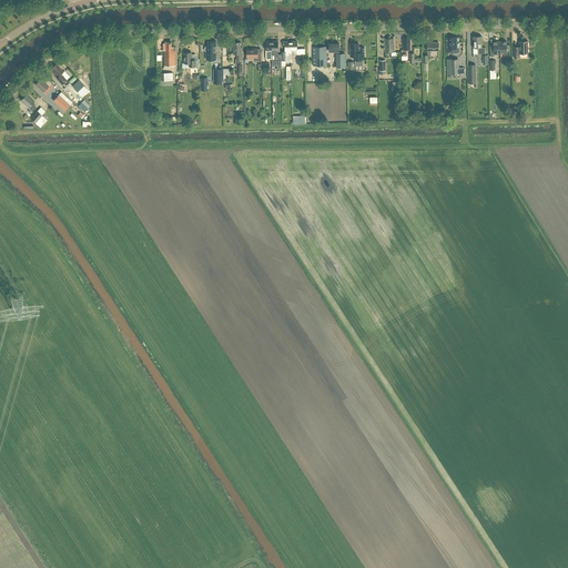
[(485,47),(483,47),(482,36),(473,37),(473,48),(478,48),(478,53),(485,53),(485,47)]
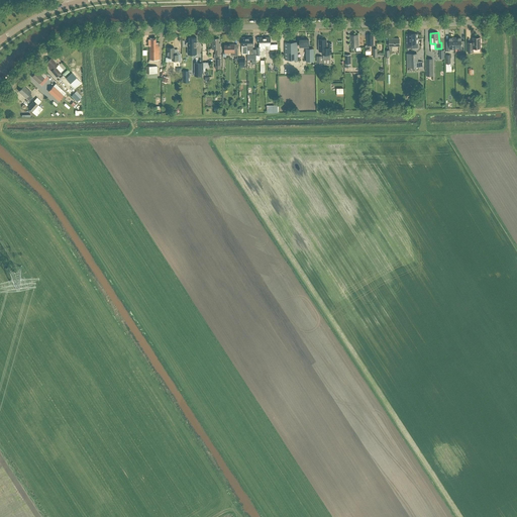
[(417,33),(406,33),(406,47),(418,47),(417,33)]
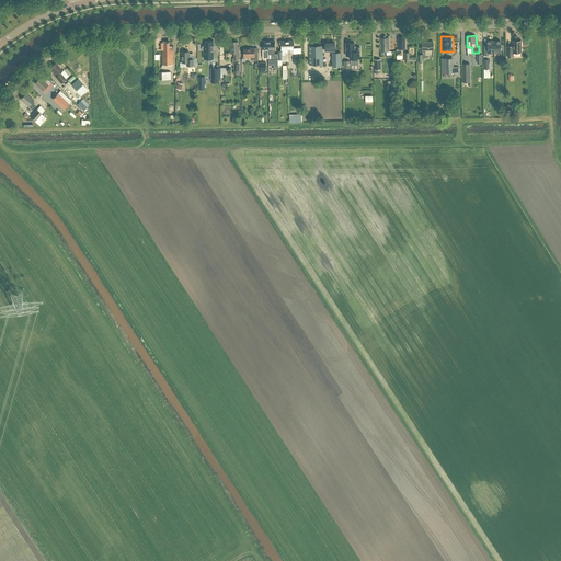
[(206,41),(206,45),(204,45),(204,46),(203,46),(203,49),(204,49),(204,55),(208,55),(208,58),(214,58),(214,41),(206,41)]
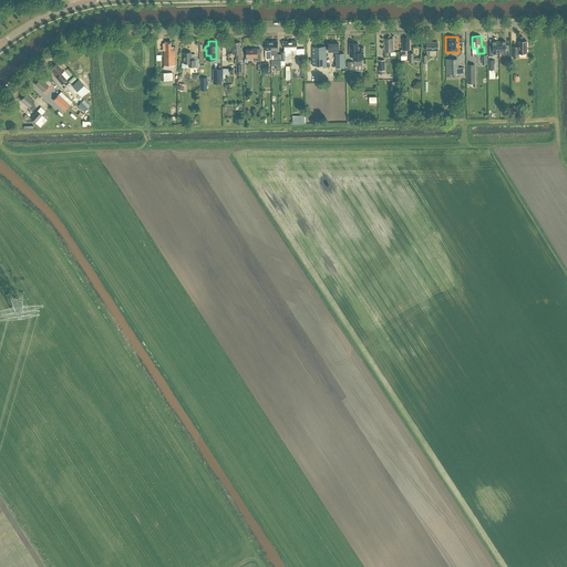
[(290,54),(291,54),(290,41),(285,41),(285,49),(285,51),(281,51),(281,60),(285,60),(285,62),(290,62),(290,54)]
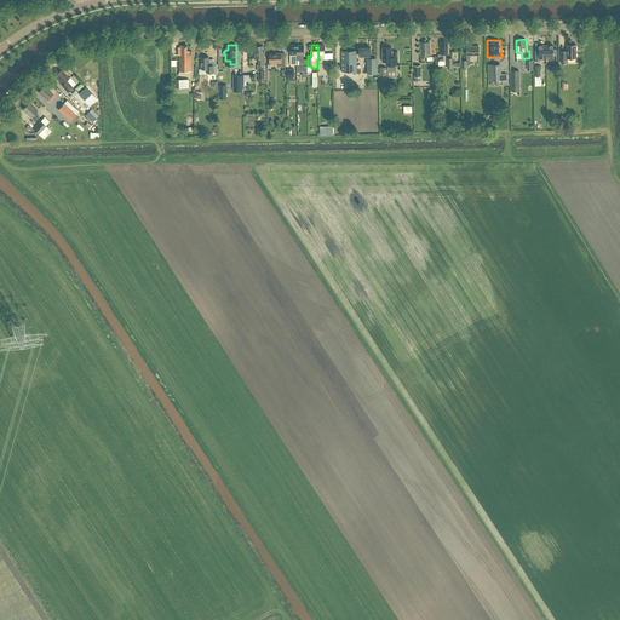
[(546,46),(546,59),(552,58),(552,61),(557,61),(557,49),(554,49),(554,45),(546,46)]
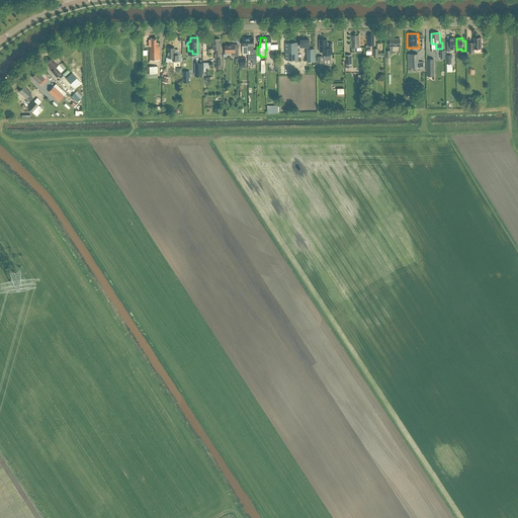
[(482,37),(473,37),(473,42),(468,42),(468,53),(473,53),(473,49),(482,49),(482,37)]
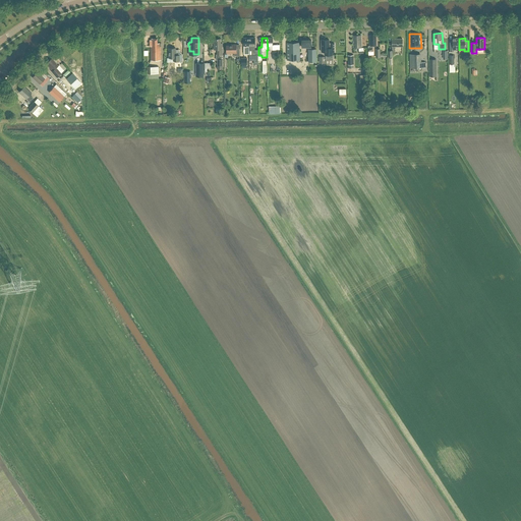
[(152,40),(150,40),(150,46),(151,46),(151,60),(161,60),(161,46),(161,43),(157,43),(157,39),(152,39),(152,40)]
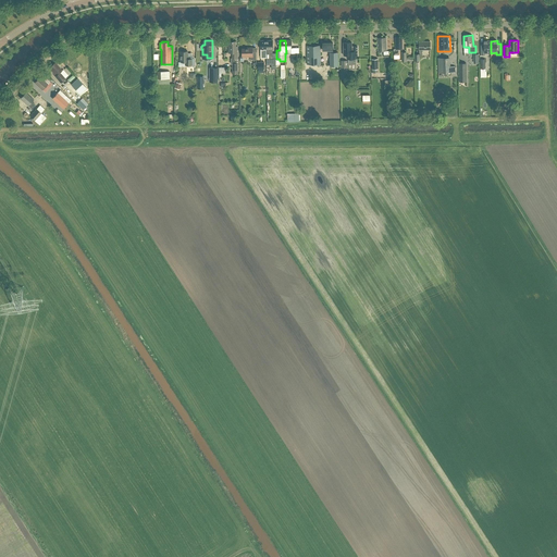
[(238,59),(238,47),(236,47),(236,41),(230,41),(230,42),(229,42),(229,53),(232,53),(233,58),(231,58),(231,64),(232,64),(232,74),(238,74),(238,63),(238,59)]
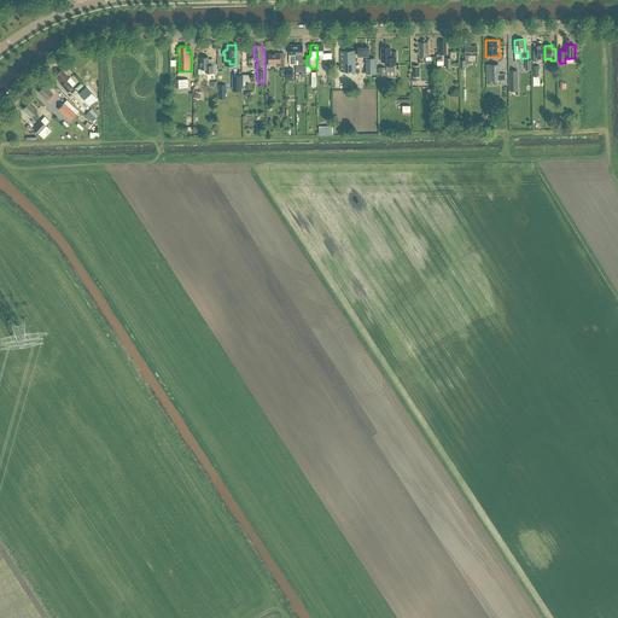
[(534,50),(534,60),(538,60),(538,59),(544,59),(544,46),(537,46),(537,48),(534,50)]
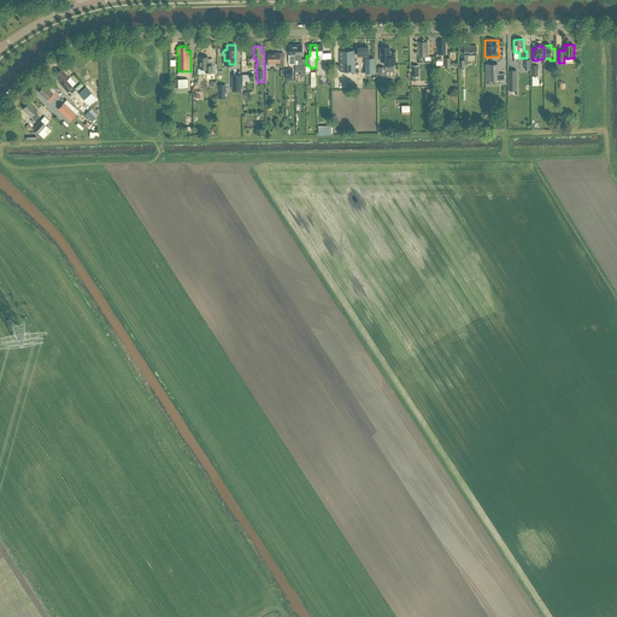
[(369,47),(358,47),(358,56),(365,56),(365,72),(375,72),(375,58),(369,58),(369,47)]
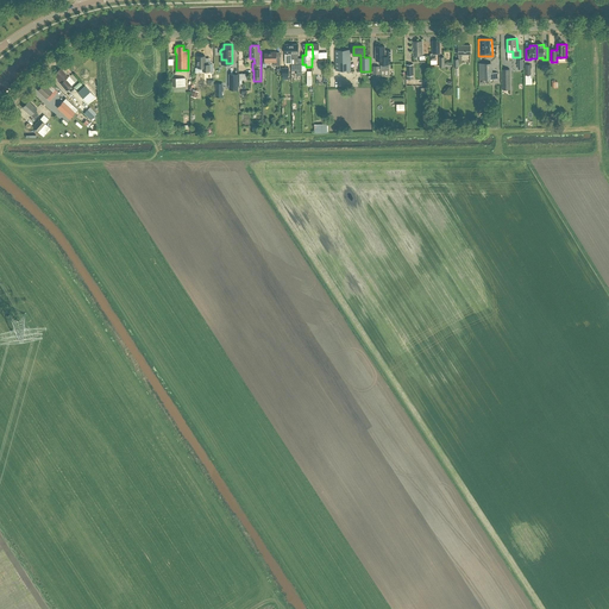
[(389,56),(384,56),(384,46),(375,46),(376,61),(381,61),(381,64),(382,64),(382,69),(389,69),(389,56)]
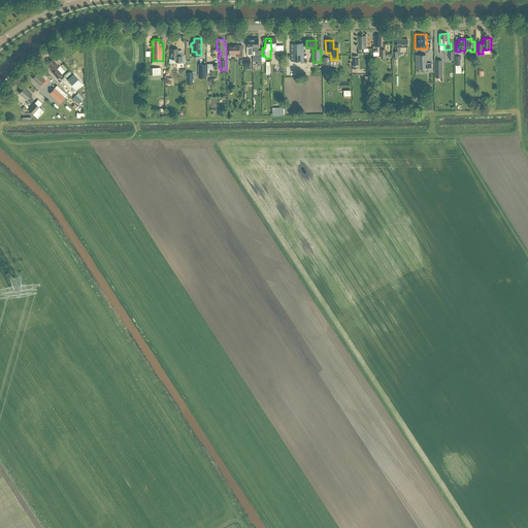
[(303,43),(291,43),(291,61),(304,61),(303,43)]
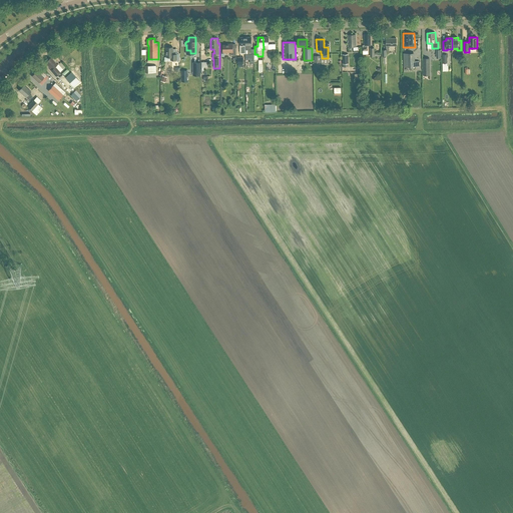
[(236,44),(226,44),(226,45),(223,45),(223,52),(230,52),(230,55),(235,55),(235,48),(236,48),(236,44)]
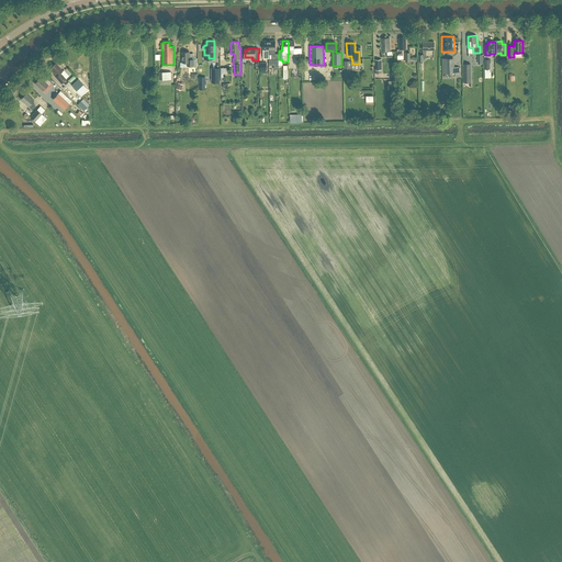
[(190,52),(182,52),(182,63),(187,63),(187,66),(193,66),(193,59),(190,59),(190,52)]
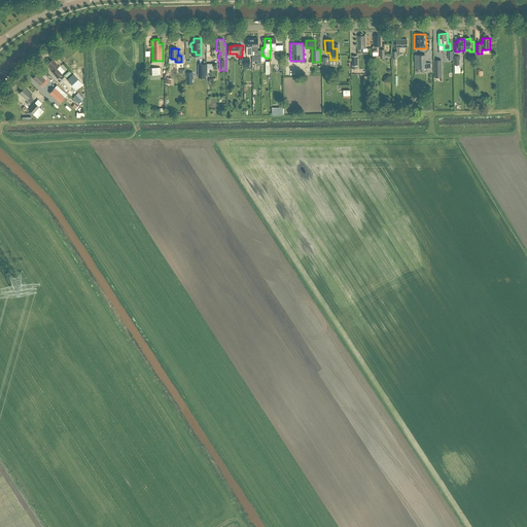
[(415,56),(415,69),(426,69),(425,56),(415,56)]
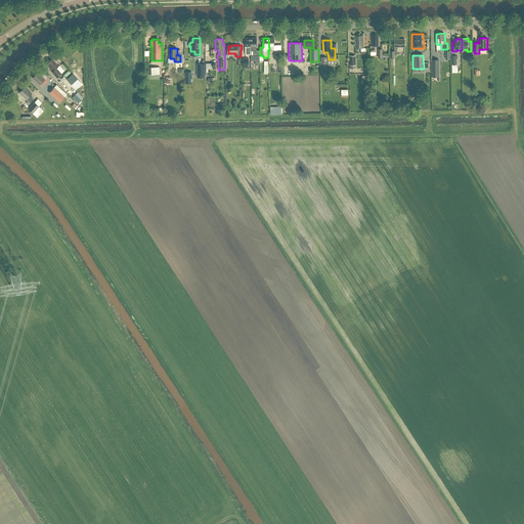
[(52,71),(51,72),(56,78),(61,74),(56,68),(58,67),(52,59),(46,63),(52,71)]
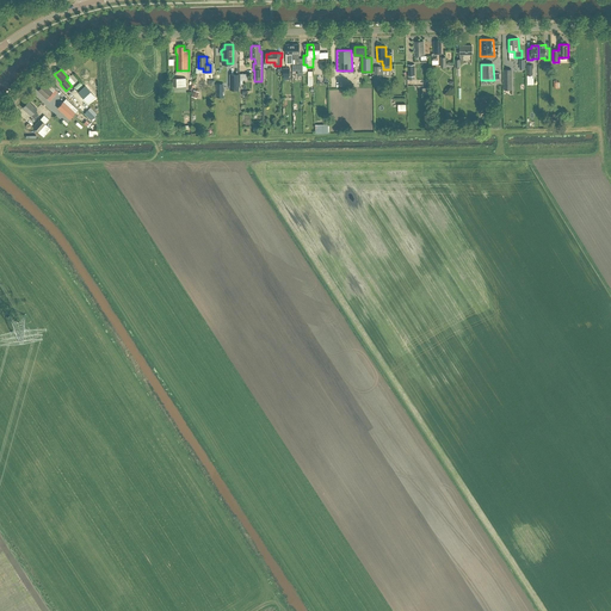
[(43,85),(37,91),(47,99),(49,96),(55,90),(51,86),(49,90),(43,85)]
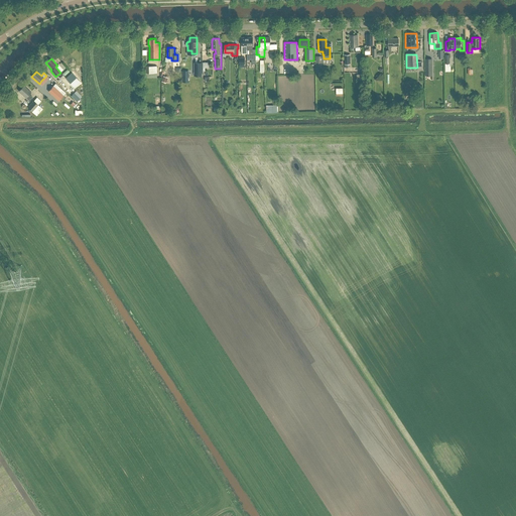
[(72,72),(66,77),(74,85),(79,80),(72,72)]
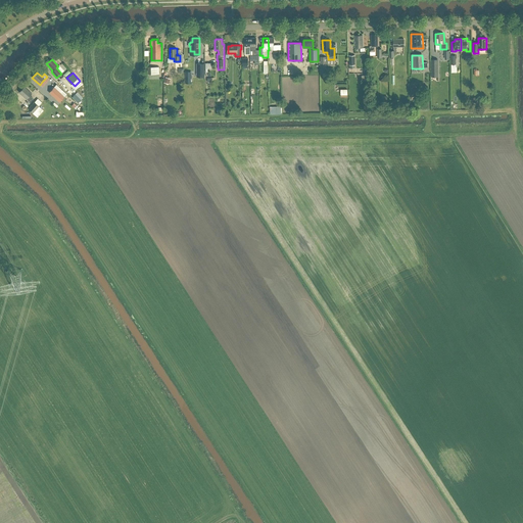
[(56,84),(49,93),(59,102),(66,94),(56,84)]
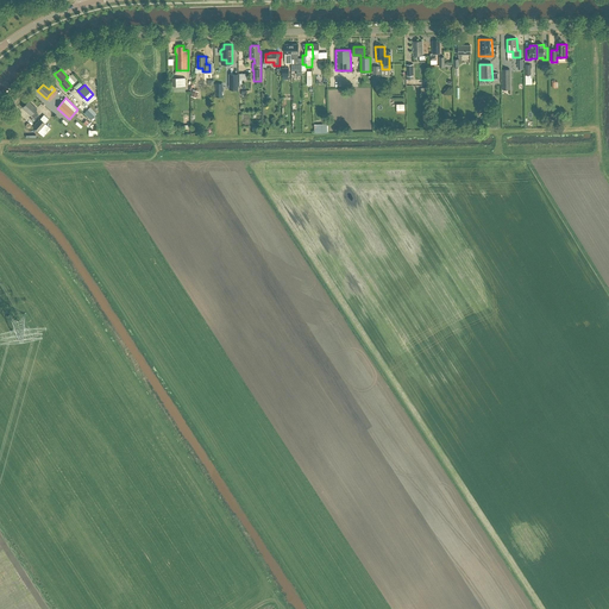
[(27,101),(23,107),(35,119),(39,114),(35,111),(36,108),(27,101)]
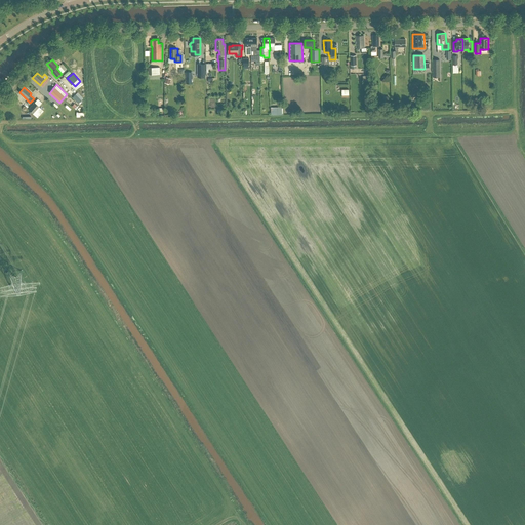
[(75,94),(72,97),(78,104),(81,101),(75,94)]
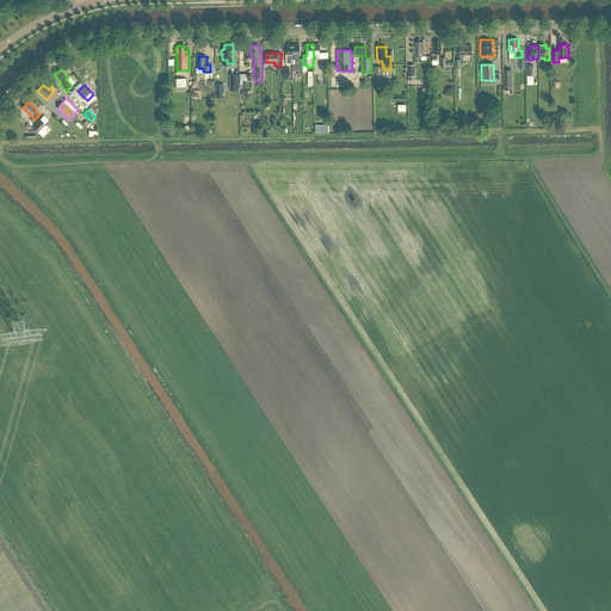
[(41,119),(32,128),(37,131),(45,123),(41,119)]
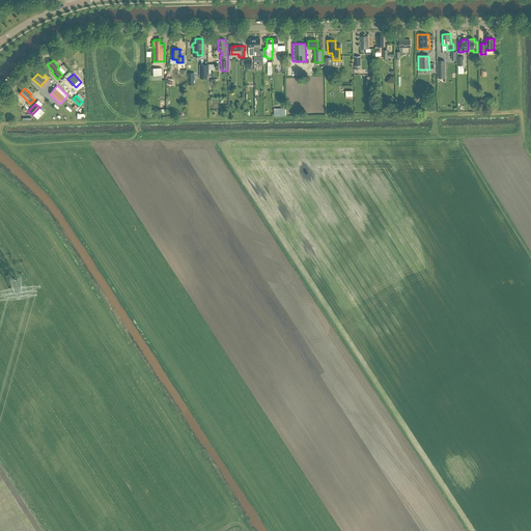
[(39,108),(33,115),(37,119),(44,112),(39,108)]
